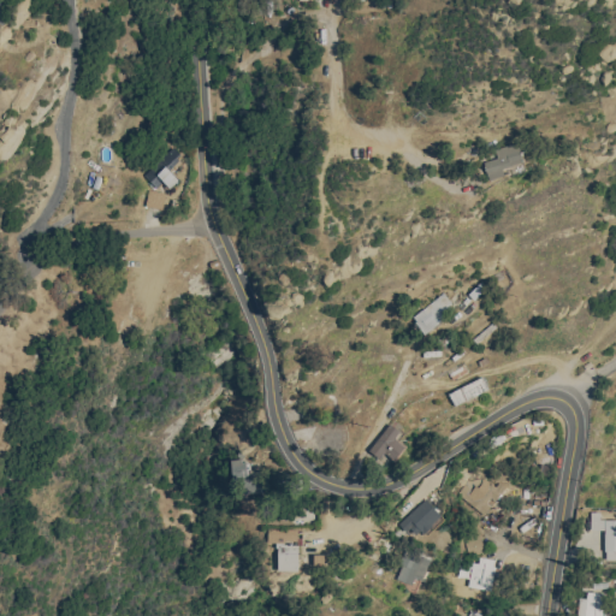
[(502,167),(522,163),(517,143),(483,152),(490,179),(504,176),(502,167)]
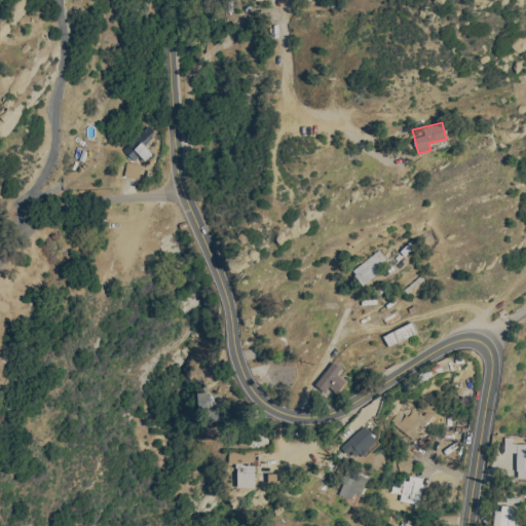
[(151,153),(145,145),(154,137),(145,125),(124,143),(140,162),(151,153)]
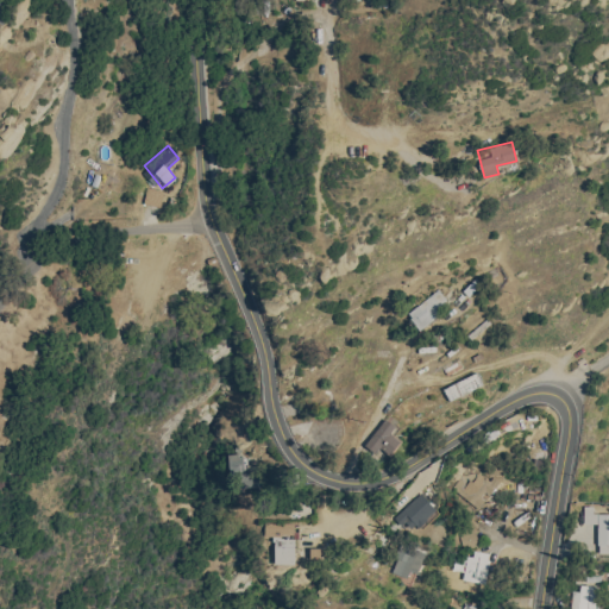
[(163,190),(145,186),(142,202),(159,206),(163,190)]
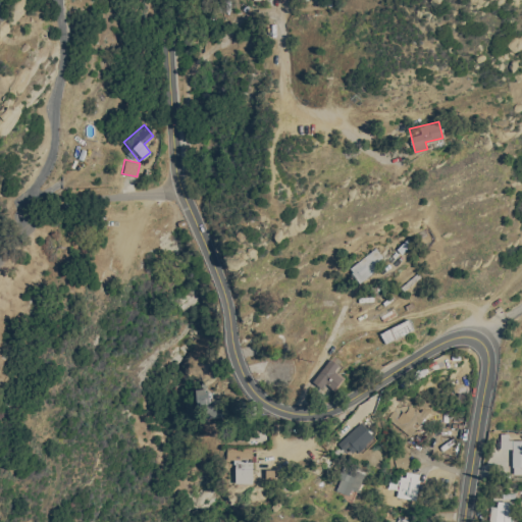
[(376,267),(373,263),(382,255),(374,246),(349,268),(360,281),(376,267)]
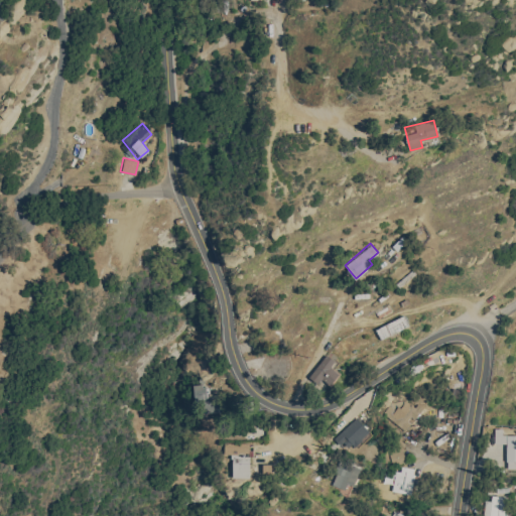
[(330,366),(335,361),(326,354),(309,375),(327,389),(339,373),(330,366)]
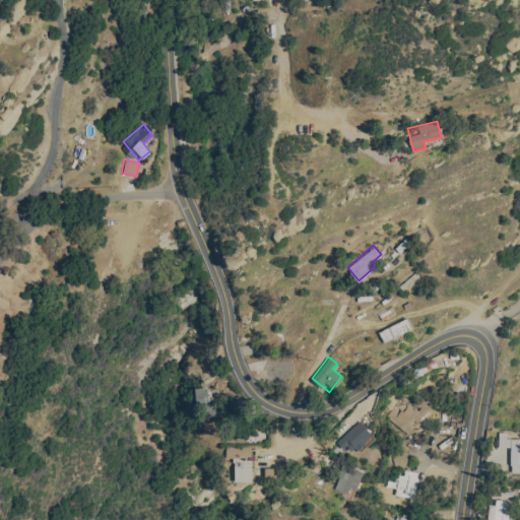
[(217,413),(217,397),(207,397),(207,387),(195,387),(194,412),(217,413)]
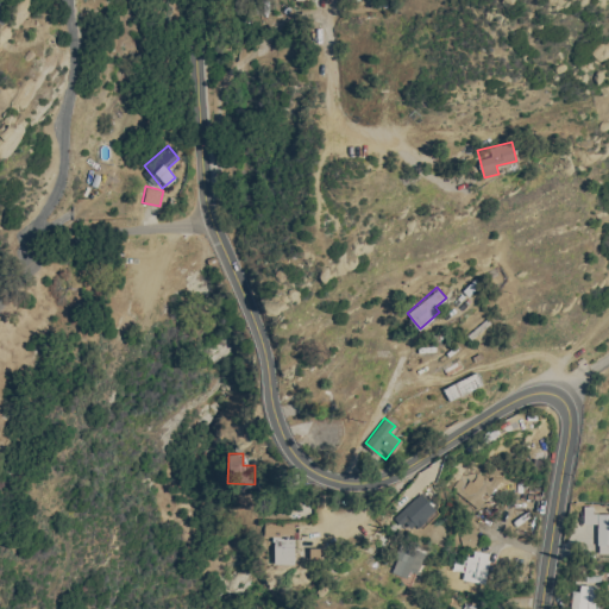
[(458,497),(476,509),(485,496),(487,497),(496,483),(477,470),(458,497)]
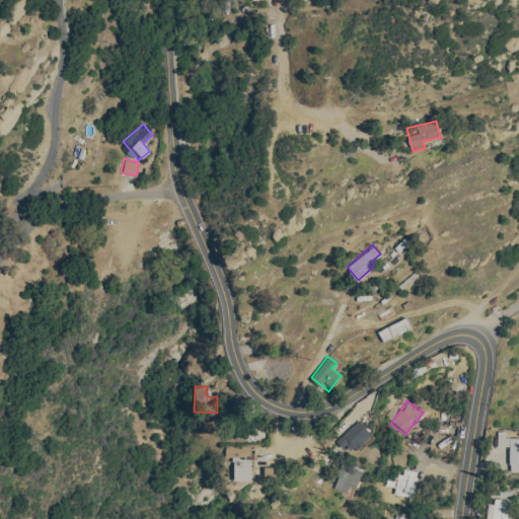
[(343,445),(346,443),(353,452),(373,437),(360,420),(337,438),(343,445)]
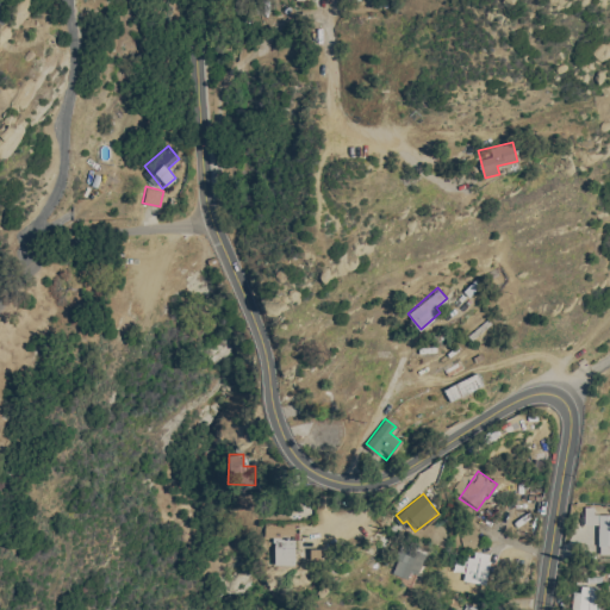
[(609,512),(592,514),(592,505),(584,505),(583,523),(598,523),(597,553),(609,553),(609,512)]
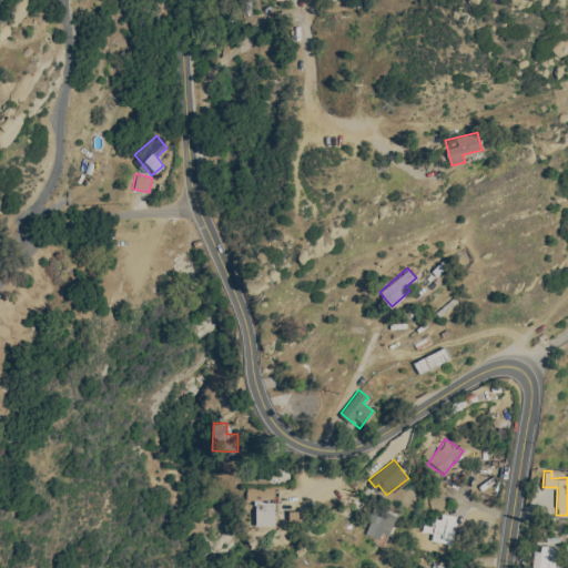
[(274,525),(273,487),(246,488),(246,500),(255,500),(255,526),(274,525)]
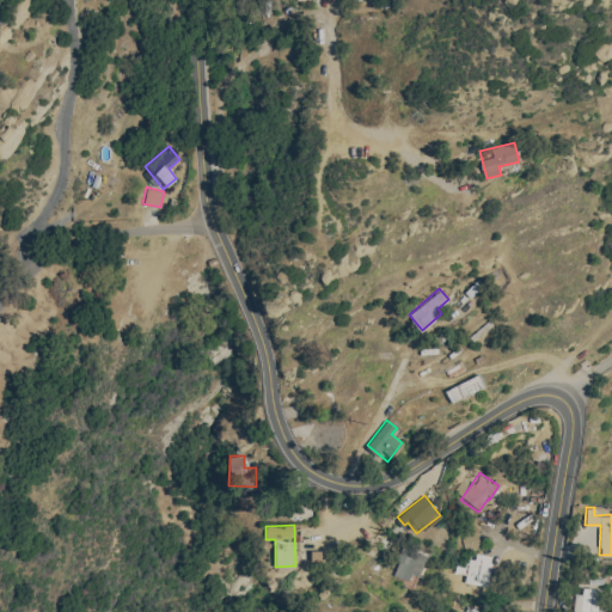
[(479,545),(475,527),(459,531),(464,550),(479,545)]
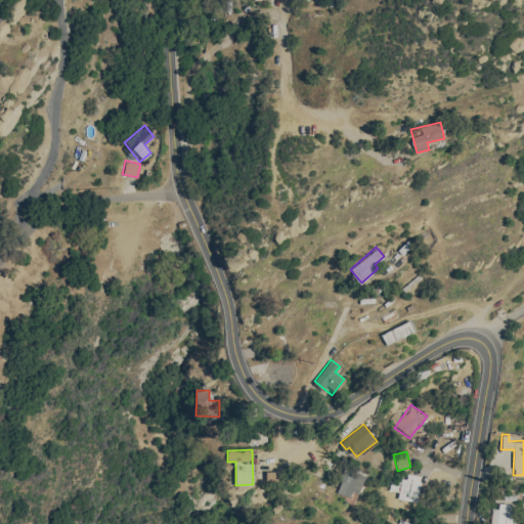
[(350,496),(352,490),(359,492),(365,473),(345,468),(338,493),(350,496)]
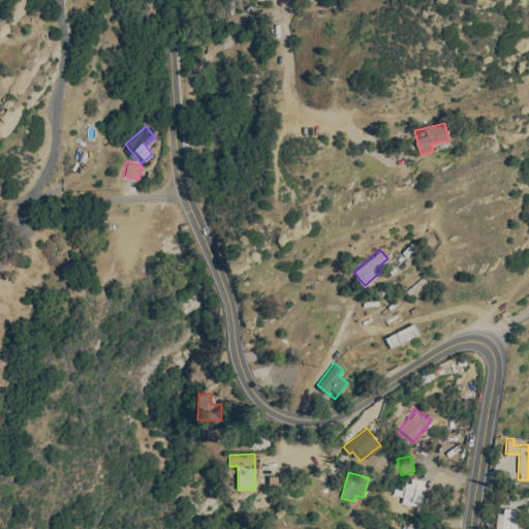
[(425,479),(410,477),(409,486),(394,484),(392,494),(401,495),(401,503),(422,505),(425,479)]
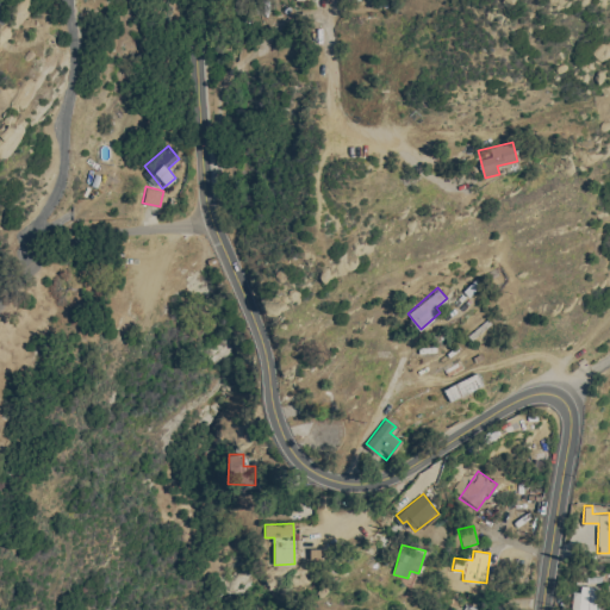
[(599,609),(601,587),(572,586),(570,609),(599,609)]
